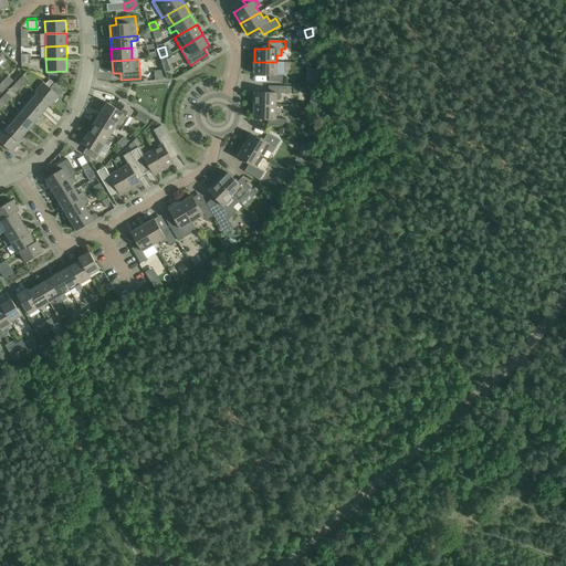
[(276,62),(254,62),(254,75),(269,75),(269,82),(282,82),(282,75),(276,75),(276,62)]
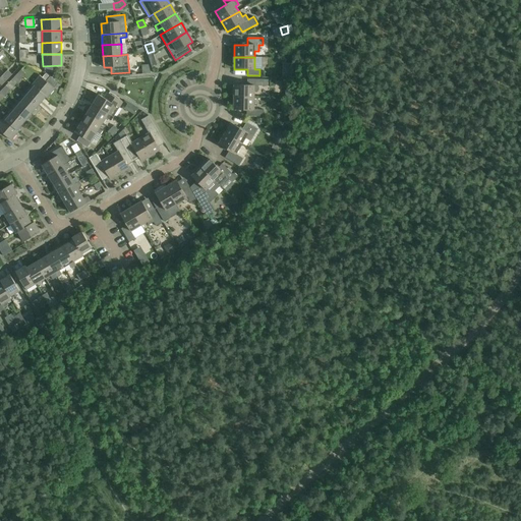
[(32,85),(45,97),(46,99),(54,89),(40,76),(32,85)]
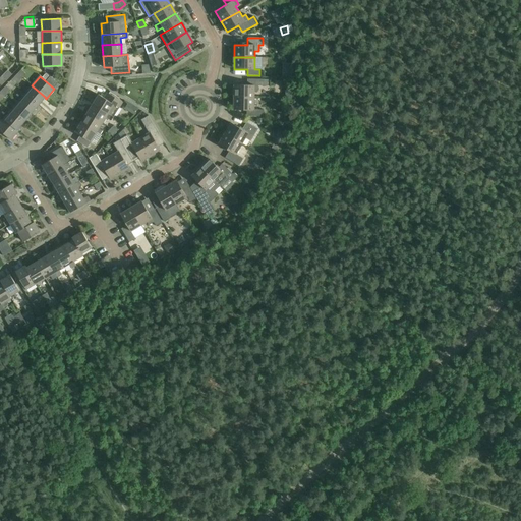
[(234,85),(233,98),(253,98),(254,92),(257,92),(258,85),(264,85),(264,79),(247,79),(247,85),(234,85)]
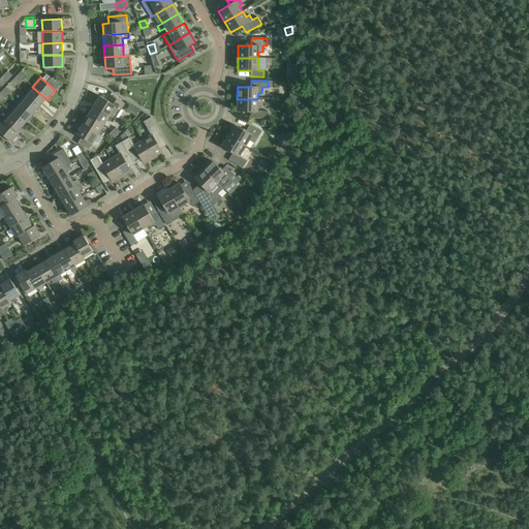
[(32,87),(25,95),(38,107),(45,98),(32,87)]
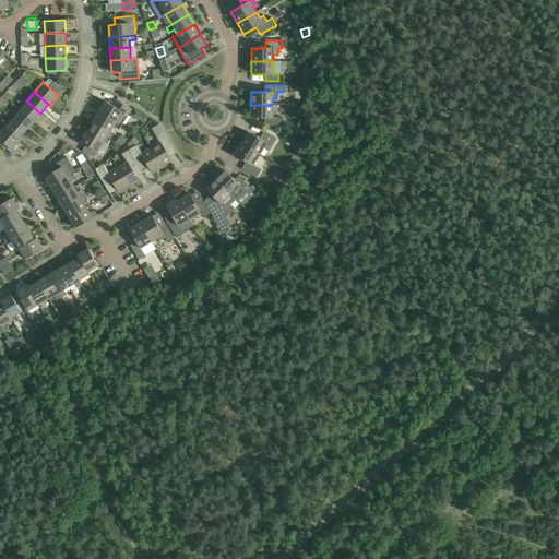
[(99,111),(121,126),(131,109),(115,99),(111,105),(106,102),(99,111)]
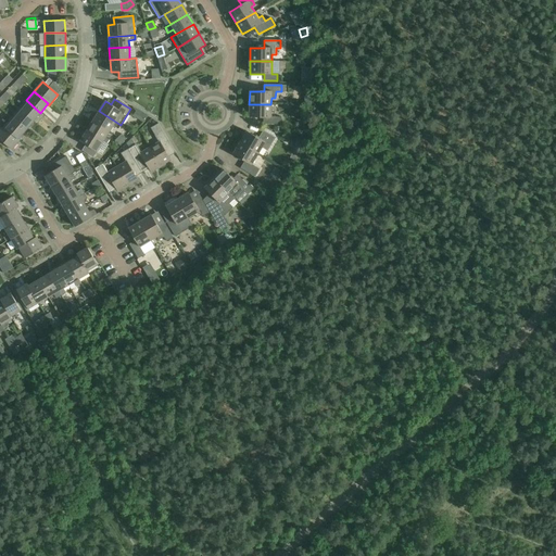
[(40,113),(26,100),(19,109),(34,121),(40,113)]
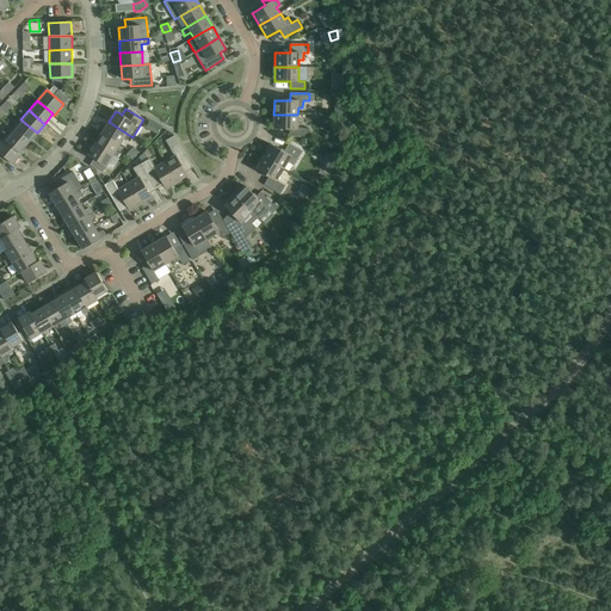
[(297,115),(273,115),(273,129),(289,129),(289,136),(309,136),(309,129),(297,129),(297,115)]
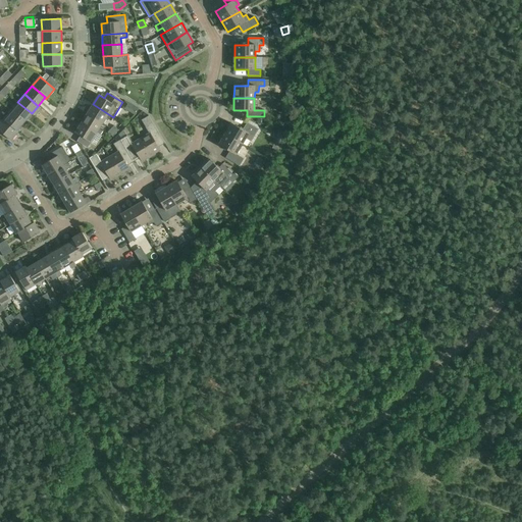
[(32,113),(17,102),(11,110),(24,121),(32,113)]
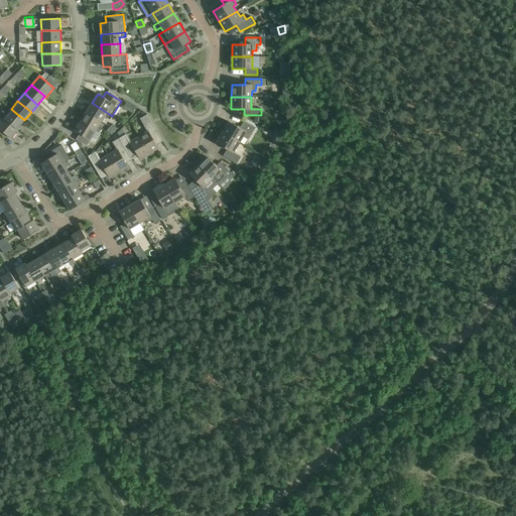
[(92,103),(86,112),(101,122),(105,117),(110,120),(112,116),(92,103)]
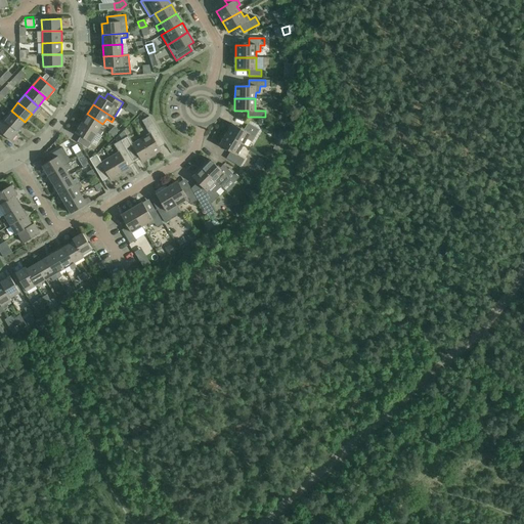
[(11,111),(4,119),(17,130),(25,122),(11,111)]
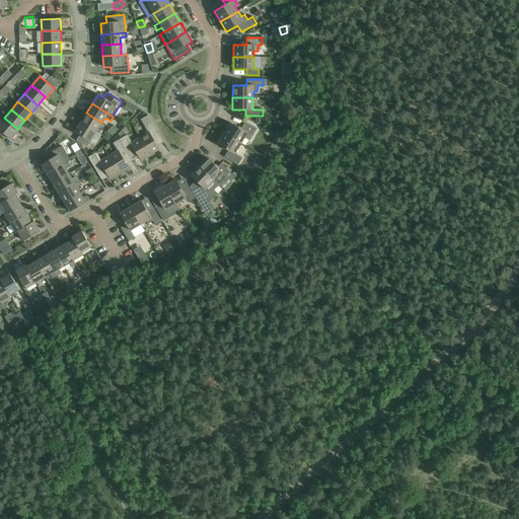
[(101,123),(86,113),(80,123),(96,132),(99,134),(101,131),(98,129),(101,123)]
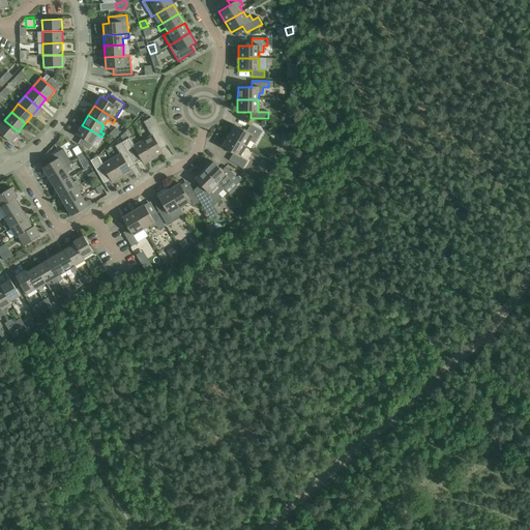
[(142,141),(153,158),(162,153),(160,149),(167,145),(150,117),(143,122),(151,136),(142,141)]
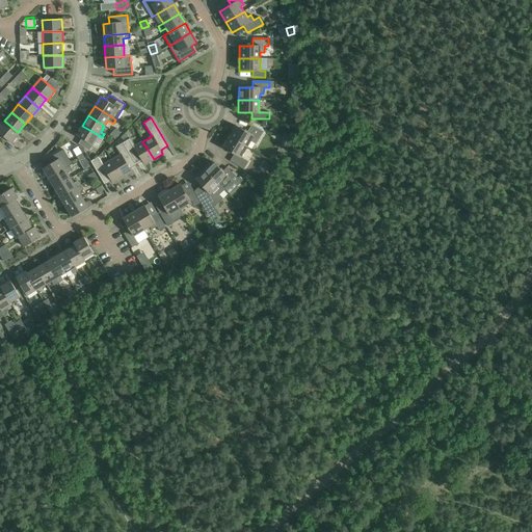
[(18,132),(4,121),(0,125),(0,134),(10,143),(19,133),(18,132)]
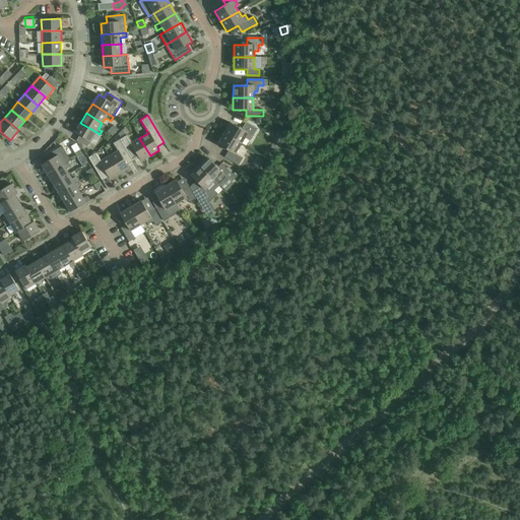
[(231,123),(223,133),(241,143),(245,138),(250,141),(257,129),(246,122),(242,129),(231,123)]
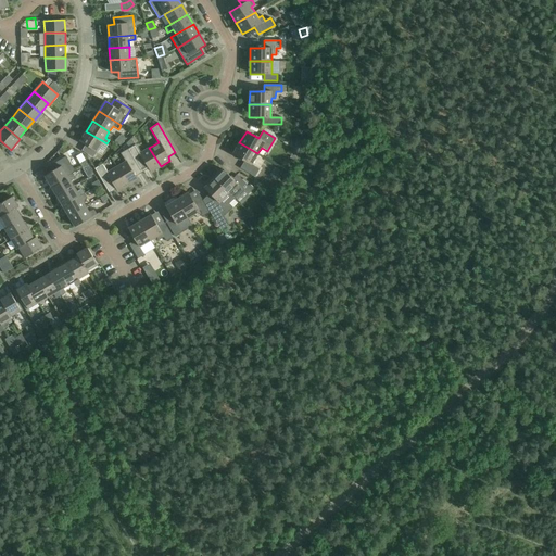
[(103,141),(86,131),(79,141),(85,144),(81,150),(92,158),(103,141)]
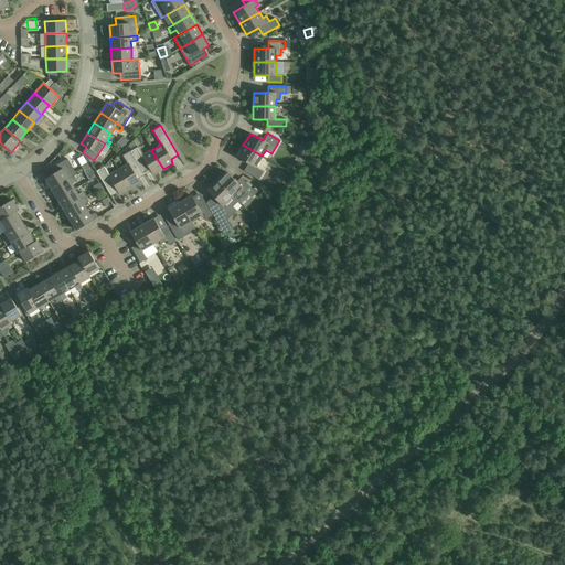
[(128,146),(130,151),(137,147),(134,140),(128,146)]
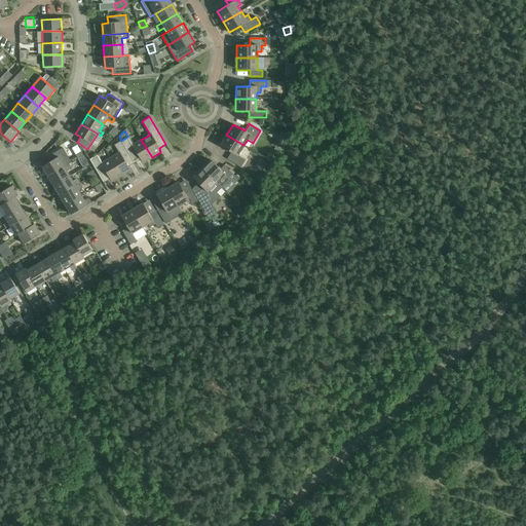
[(282,132),(279,139),(286,141),(288,135),(282,132)]
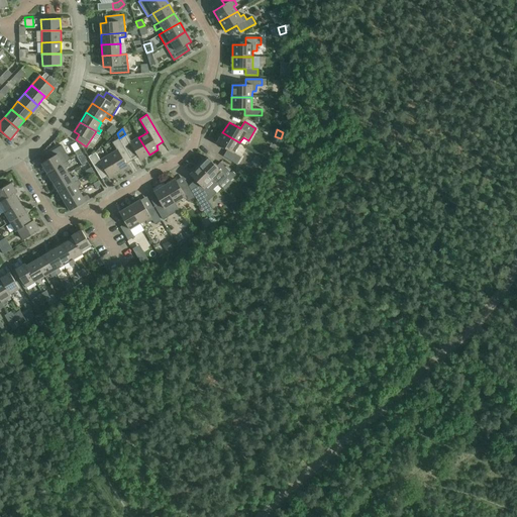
[(239,142),(222,132),(216,142),(227,149),(223,157),(236,165),(241,158),(233,153),(239,142)]
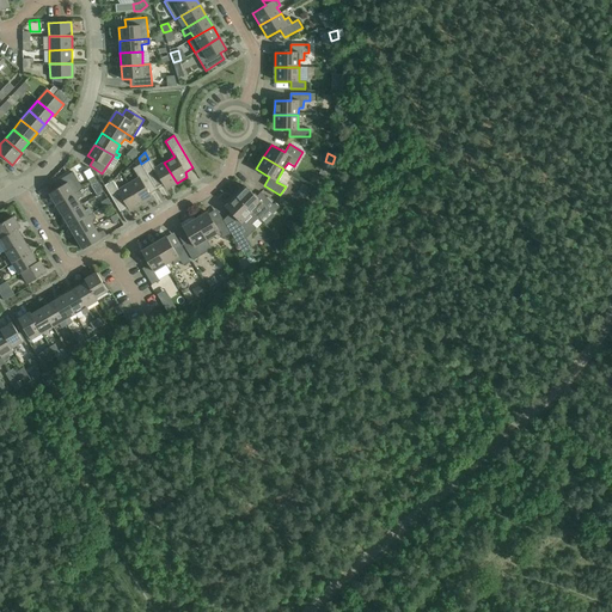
[(177,183),(164,163),(154,169),(148,159),(140,164),(157,190),(164,185),(166,189),(177,183)]
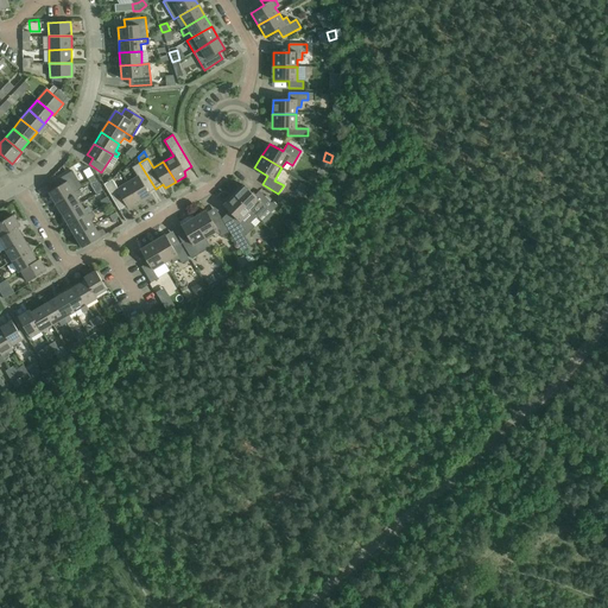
[(156,189),(139,163),(132,168),(137,177),(127,183),(139,203),(150,197),(147,194),(156,189)]
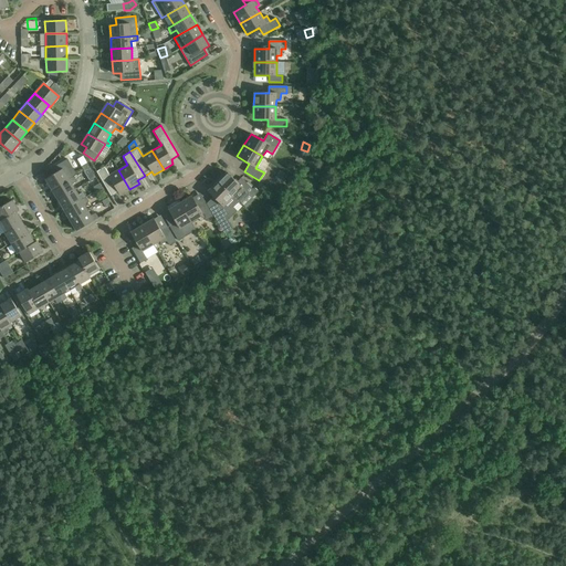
[(104,167),(96,171),(111,196),(117,191),(119,195),(129,189),(118,170),(108,176),(104,167)]
